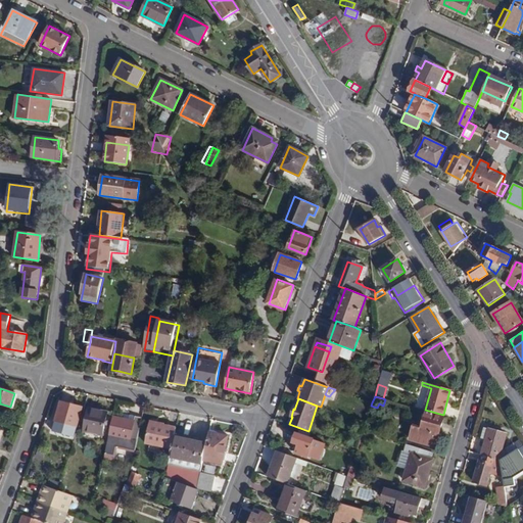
[(77,425),(82,407),(61,401),(56,420),(77,425)]
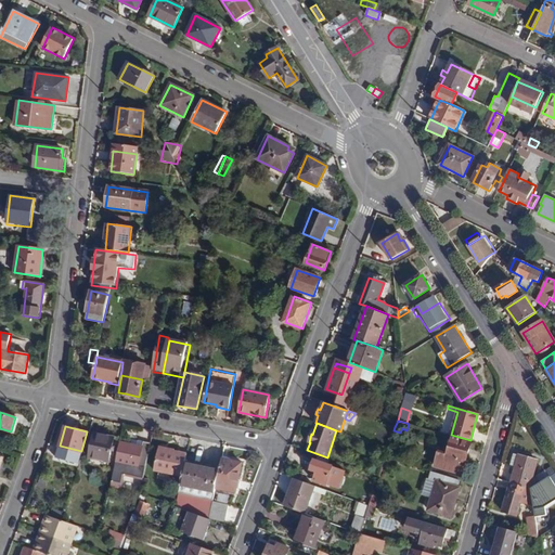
[(110,461),(114,437),(95,434),(91,457),(110,461)]
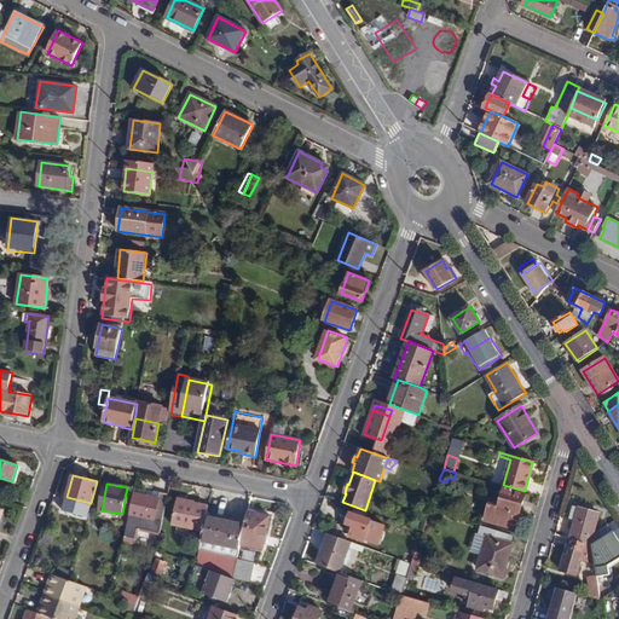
[(515,528),(525,496),(505,490),(499,509),(490,507),(486,520),(515,528)]
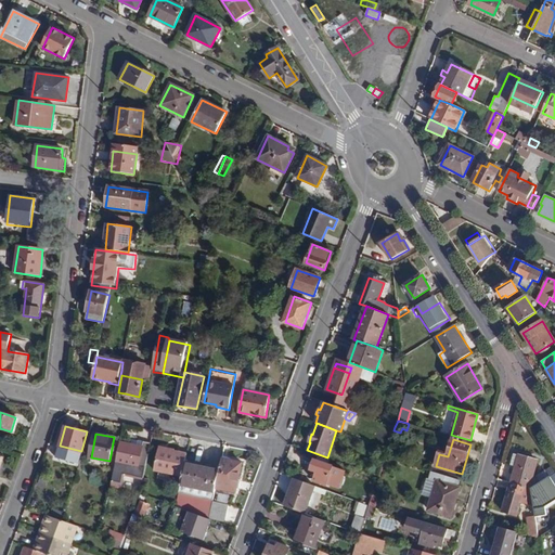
[(143,447),(120,441),(113,479),(123,480),(126,466),(145,470),(151,444),(144,443),(143,447)]
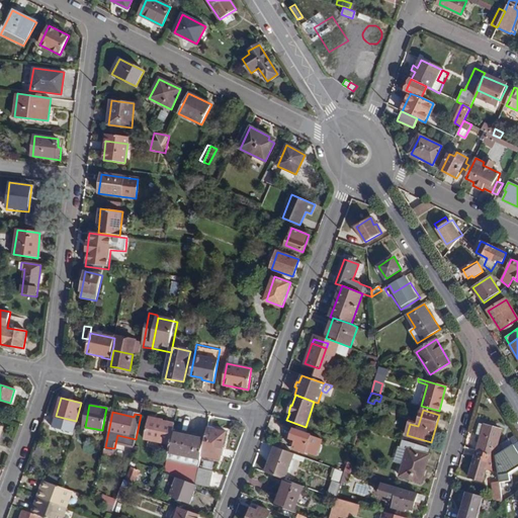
[(173,432),(174,425),(149,420),(145,440),(170,445),(173,432)]
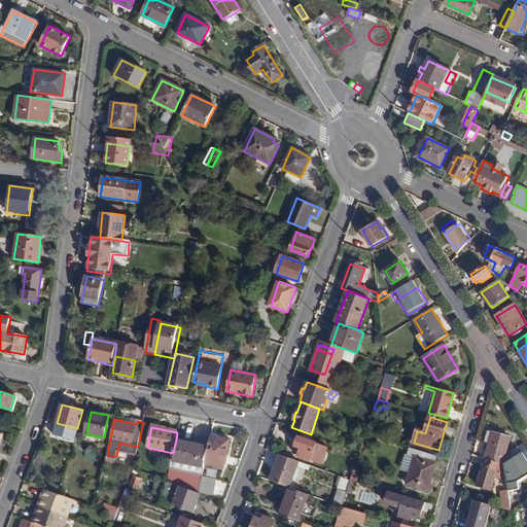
[(489,442),(485,457),(504,462),(521,453),(517,447),(506,453),(510,437),(492,432),(489,442)]
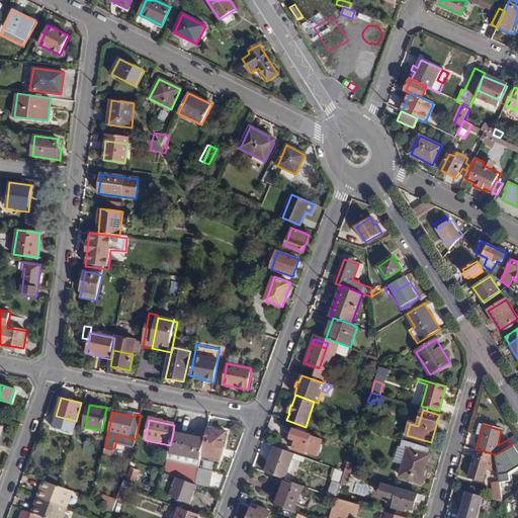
[(227,432),(206,428),(204,438),(201,455),(221,459),(227,432)]
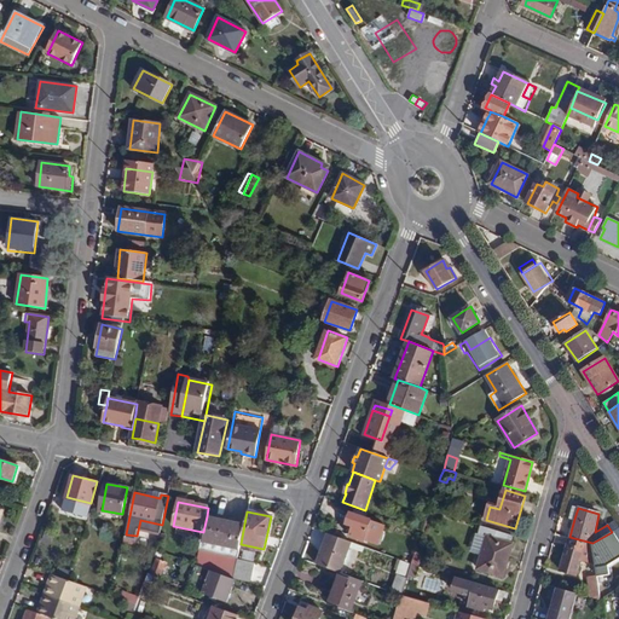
[(364,541),(370,521),(352,514),(348,525),(353,526),(350,536),(364,541)]
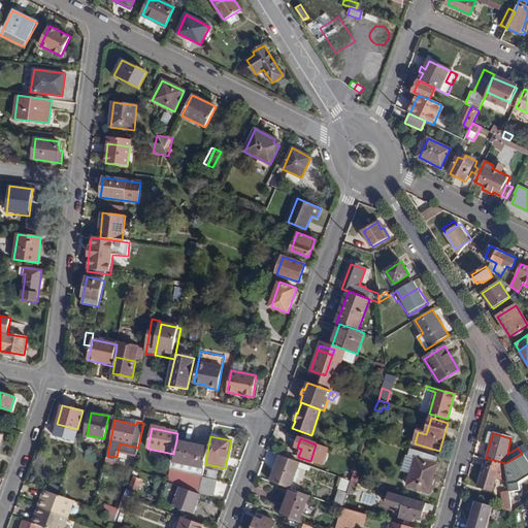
[(208,447),(176,440),(173,454),(168,481),(180,486),(199,494),(199,493),(202,477),(205,464),(208,447)]
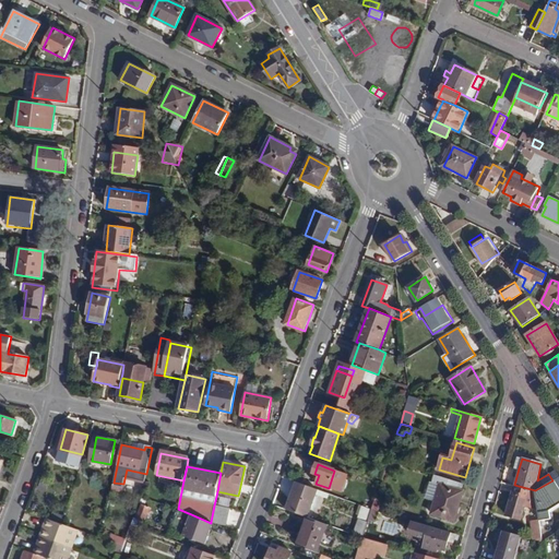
[(464,484),(435,475),(432,483),(441,486),(437,501),(432,514),(455,521),(464,490),(462,489),(464,484)]
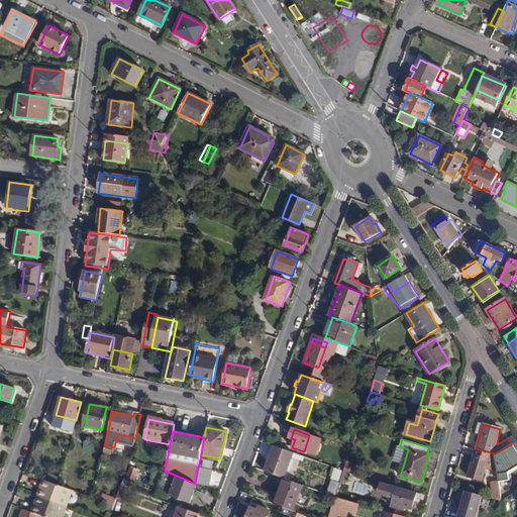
[(516,453),(511,444),(495,453),(499,484),(503,484),(502,474),(506,472),(506,473),(516,466),(516,453)]
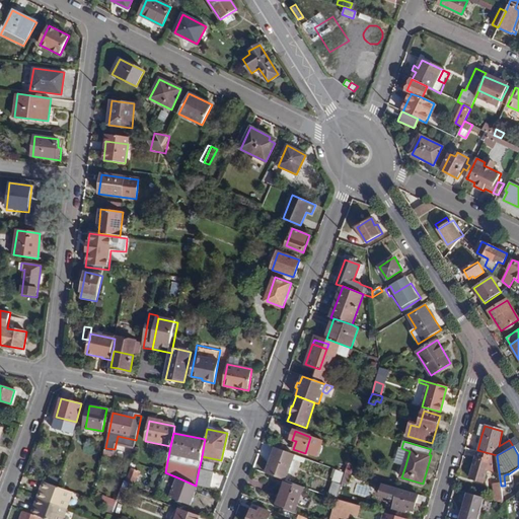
[(267,473),(286,480),(295,454),(276,447),(267,473)]
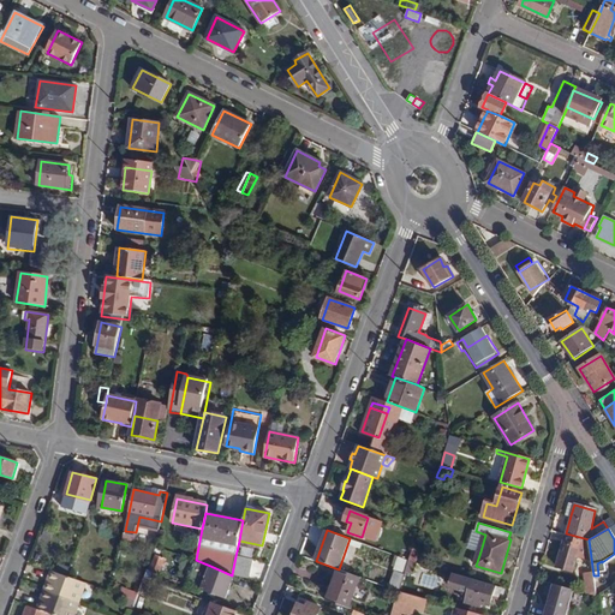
[(473,549),(481,551),(485,535),(476,531),(475,531),(470,544),(475,545),(473,549)]
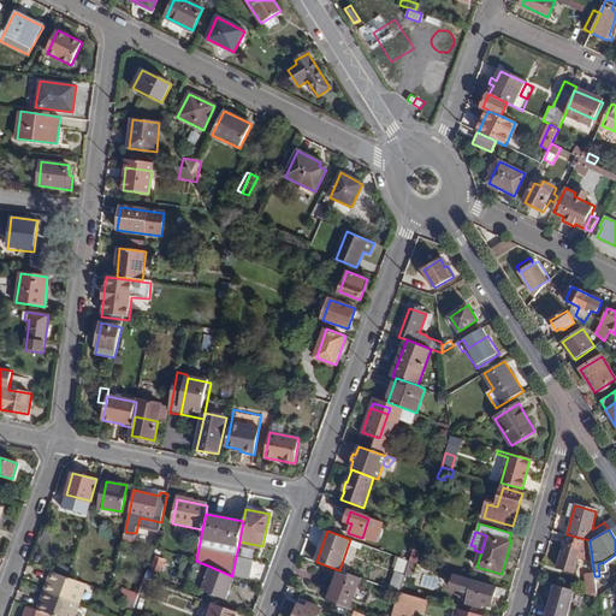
[(590,540),(567,534),(558,568),(574,572),(580,551),(587,554),(590,540)]
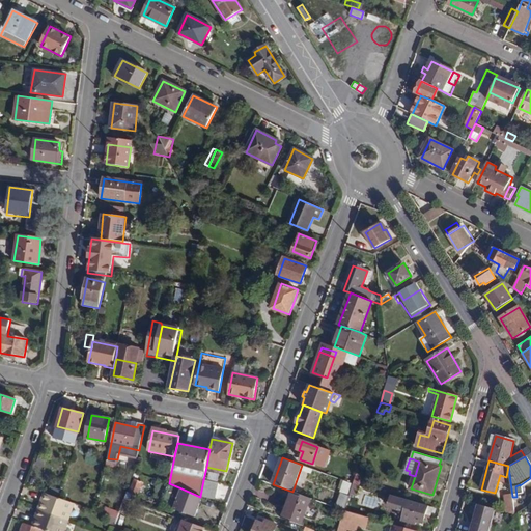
[(207,479),(218,481),(220,473),(210,472),(207,479)]
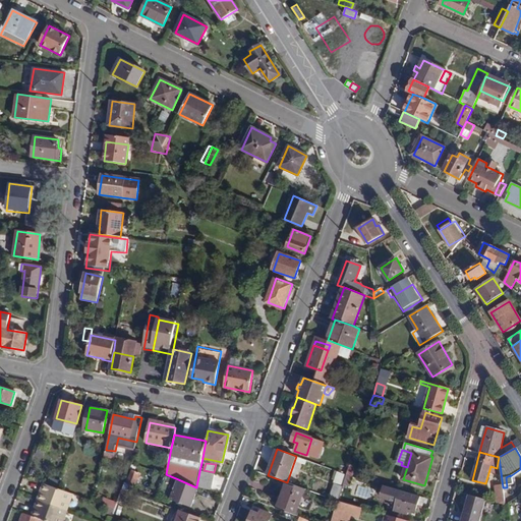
[(350,463),(347,474),(353,476),(356,465),(350,463)]
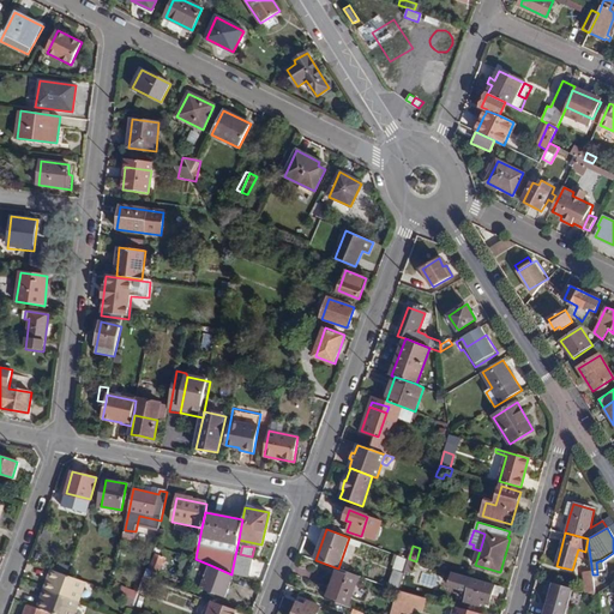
[(253,559),(235,555),(232,573),(250,577),(253,559)]
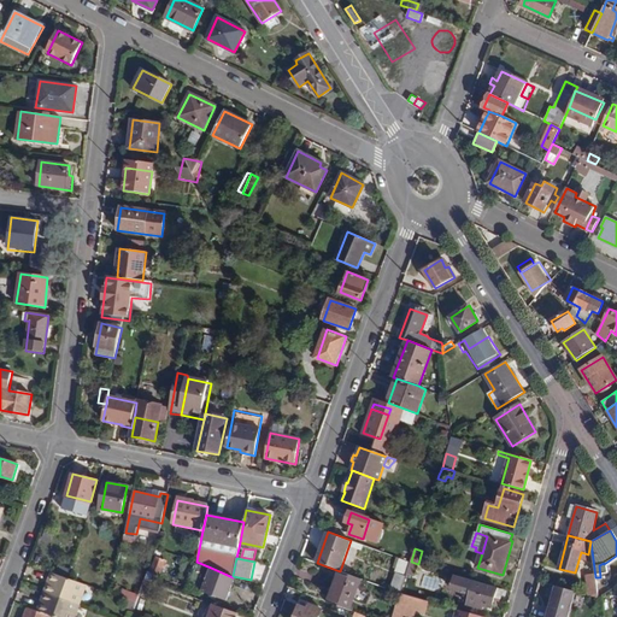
[(164,565),(165,562),(157,559),(153,570),(159,574),(163,565),(164,565)]
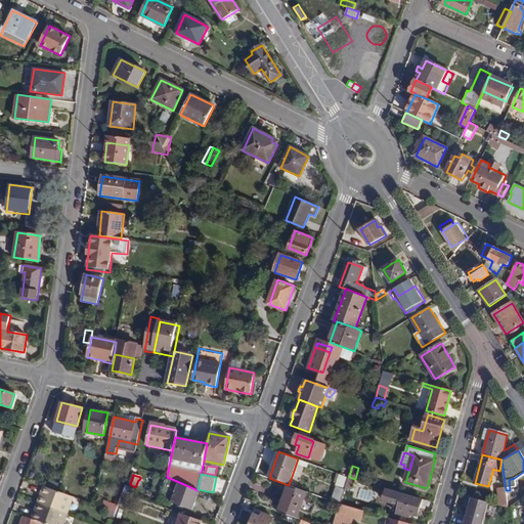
[(355,479),(349,477),(345,487),(352,489),(355,479)]
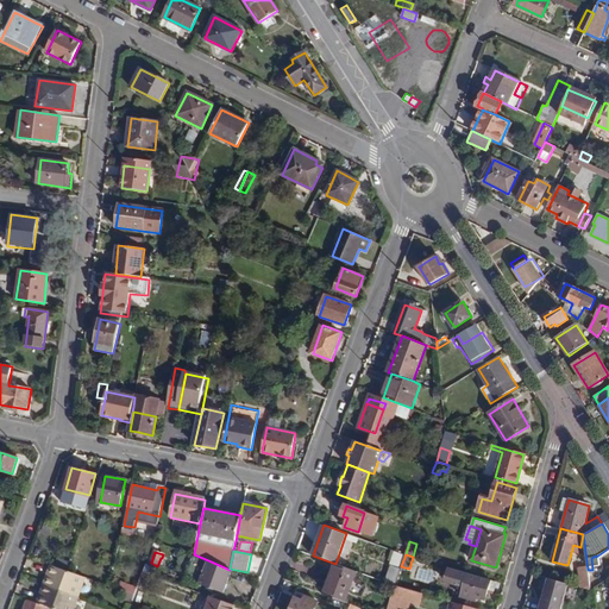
[(224,592),(232,570),(230,570),(208,560),(200,584),(224,592)]
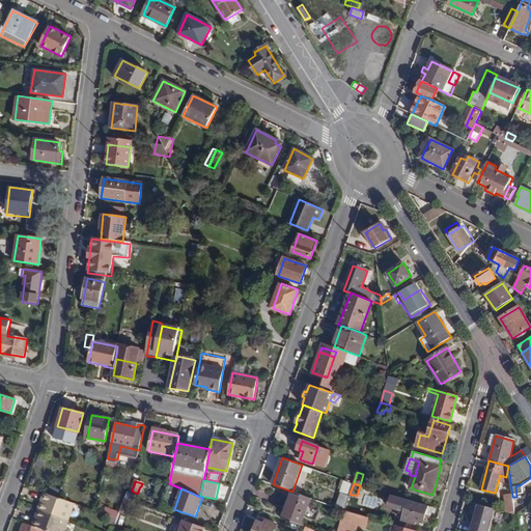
[(292,492),(283,518),(301,524),(304,516),(316,521),(319,511),(307,506),(310,498),(292,492)]
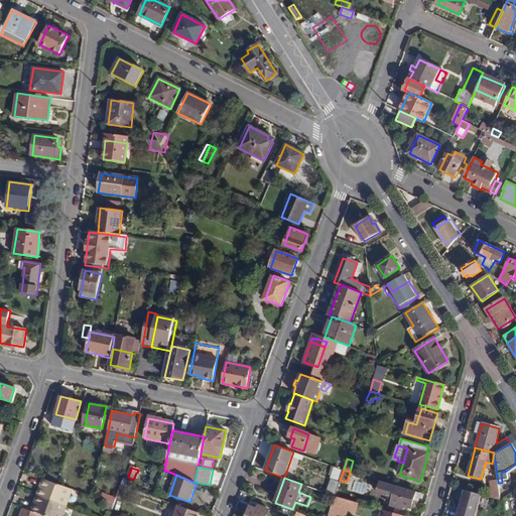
[(42,488),(40,495),(67,505),(72,489),(41,479),(39,487),(42,488)]
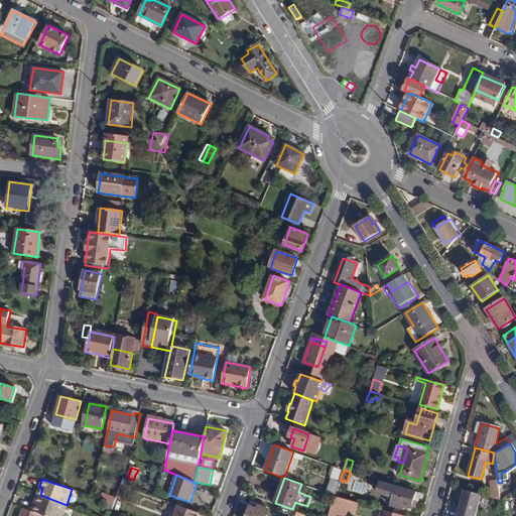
[(332,480),(327,493),(335,496),(339,483),(332,480)]
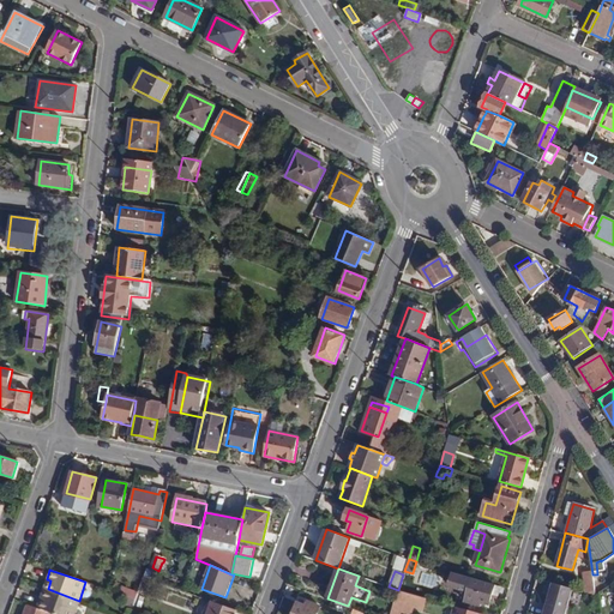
[(587,593),(596,595),(593,575),(584,576),(587,593)]
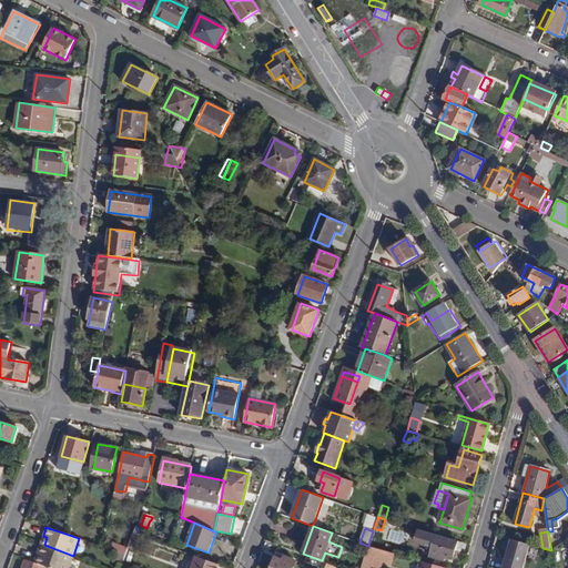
[(140,536),(133,534),(129,544),(135,546),(140,536)]
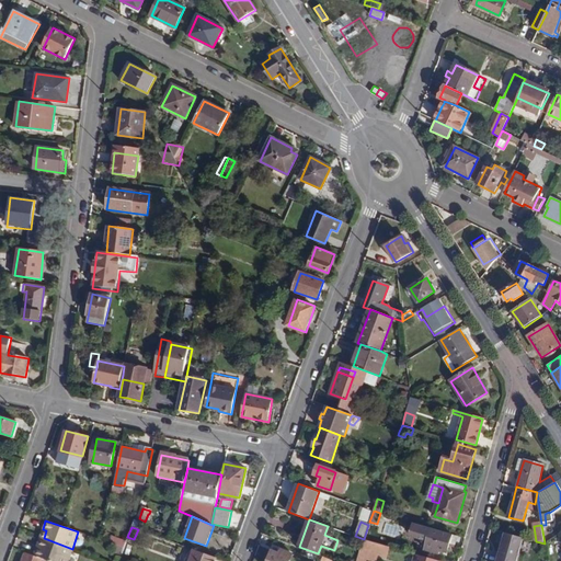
[(455,547),(458,538),(431,529),(424,551),(439,554),(439,552),(447,554),(450,546),(455,547)]
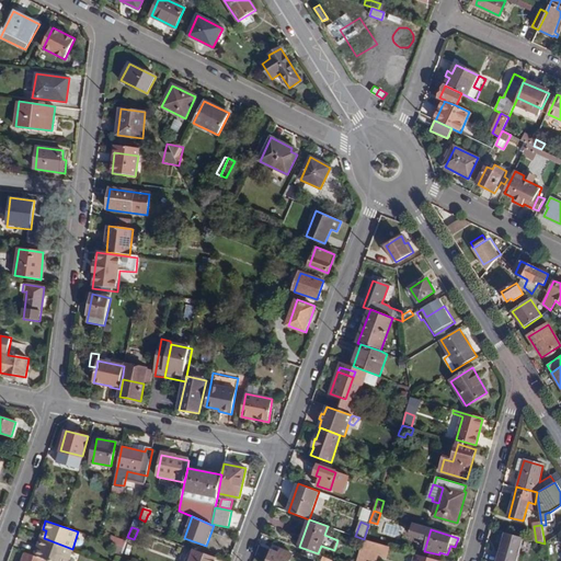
[(526,538),(506,533),(502,552),(505,553),(502,560),(521,560),(523,558),(521,558),(526,538)]
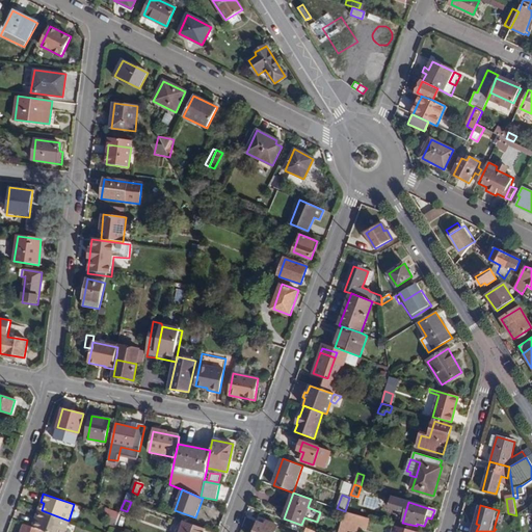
[(103,509),(101,513),(116,519),(118,514),(103,509)]
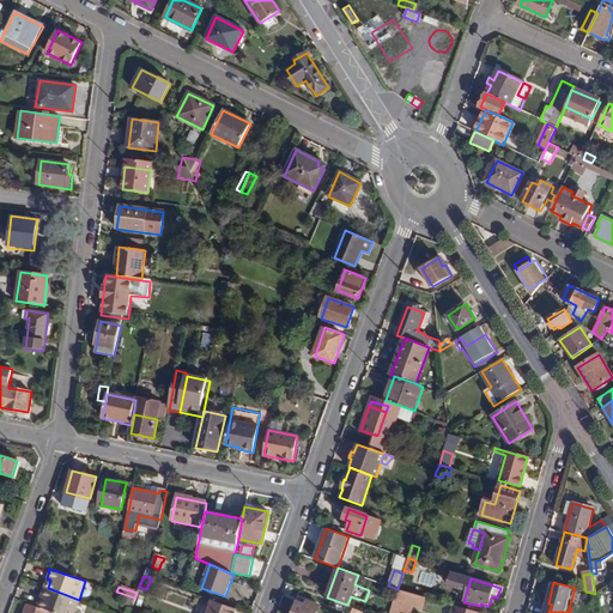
[(37,606),(48,611),(55,612),(73,612),(79,600),(48,588),(44,596),(41,595),(37,606)]
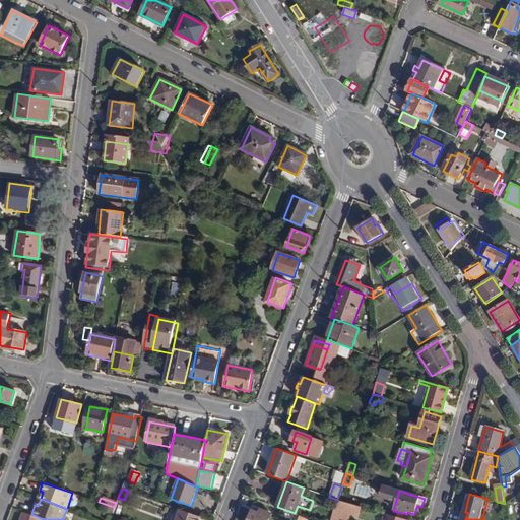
[(198,519),(200,517),(180,510),(176,519),(198,519)]
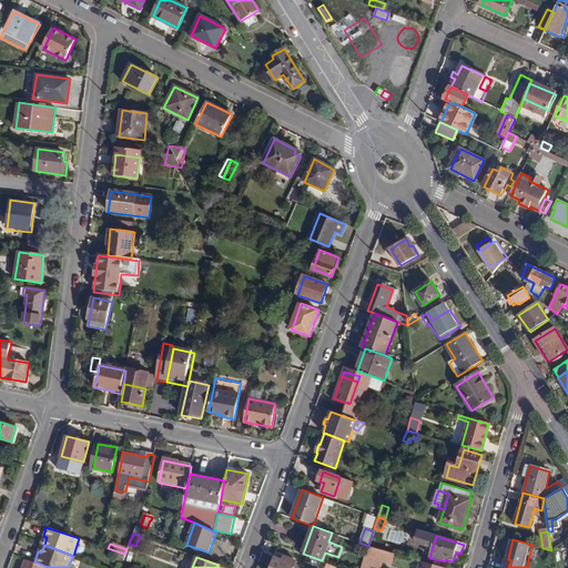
[(292,567),(295,561),(285,557),(284,560),(275,557),(272,567),(292,567)]
